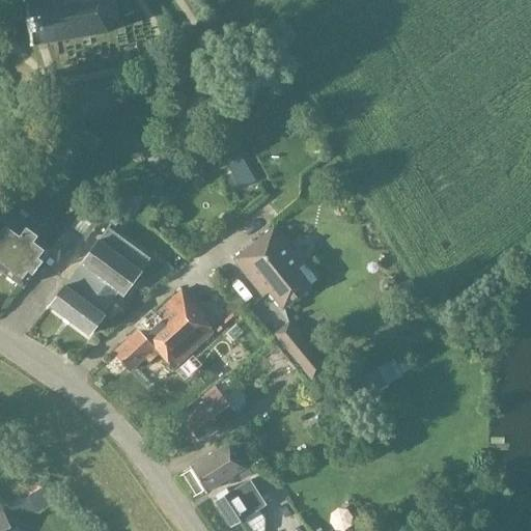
[(113,0),(44,0),(23,3),(30,46),(108,32),(118,19),(115,1),(113,0)]
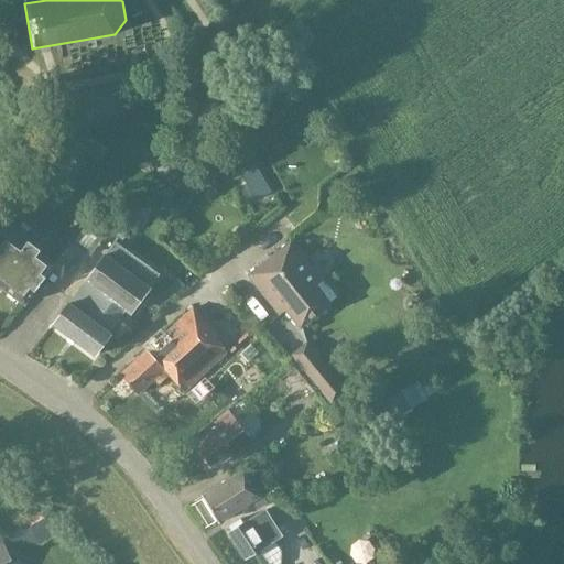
[(137,0),(122,0),(131,19),(144,14),(137,0)]
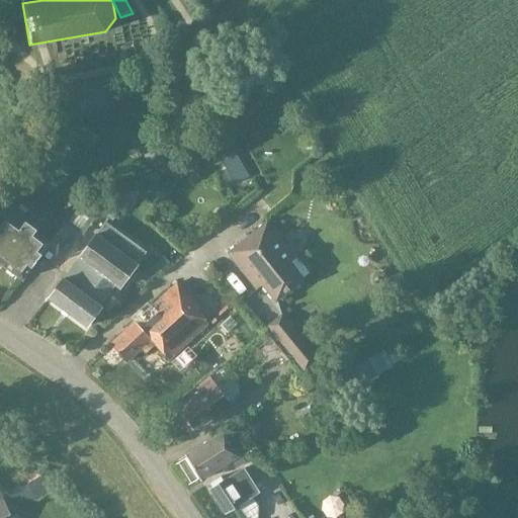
[(133,83),(120,86),(123,97),(135,94),(133,83)]
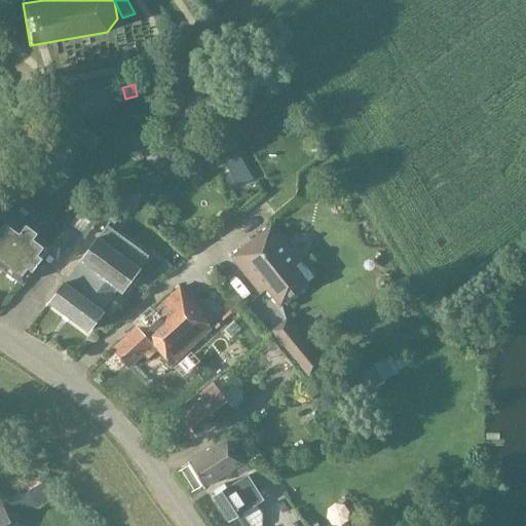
[(3,217),(0,220),(0,268),(21,286),(50,248),(35,236),(36,235),(25,226),(22,230),(3,217)]
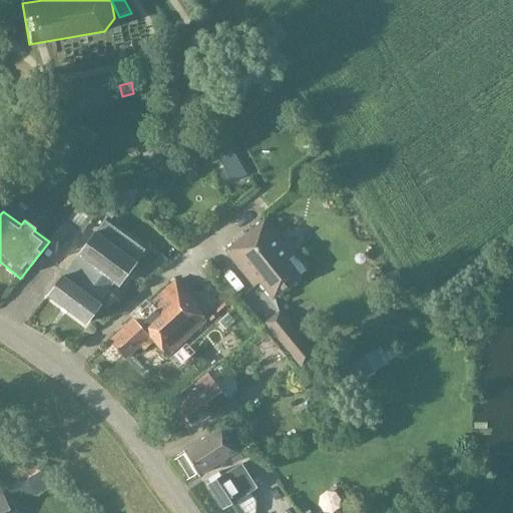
[(265,219),(224,250),(252,287),(260,281),(272,296),(297,277),(285,261),(292,254),(265,219)]
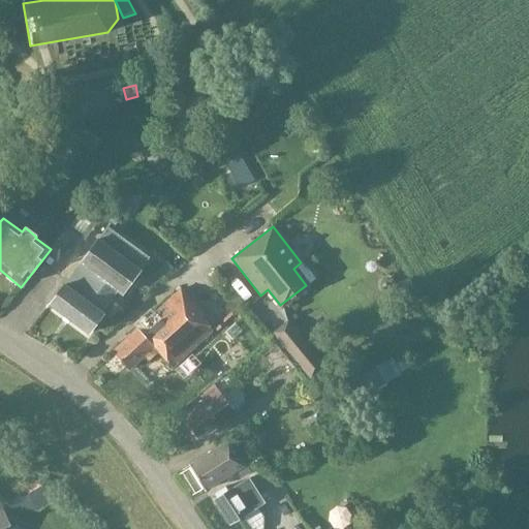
[(63,286),(48,306),(87,336),(102,315),(99,313),(116,292),(121,296),(148,258),(106,227),(63,286)]
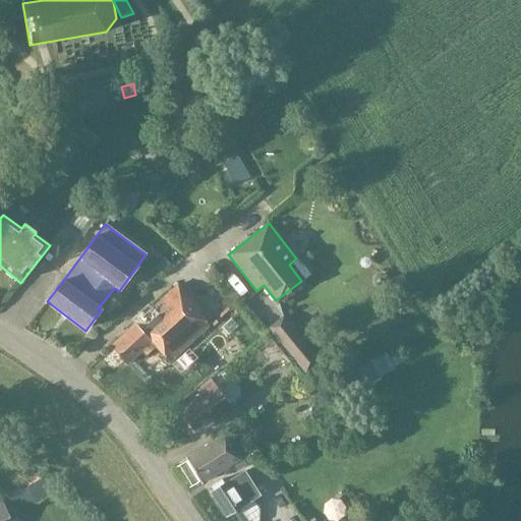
[(134,325),(109,348),(125,365),(140,352),(145,357),(155,348),(169,363),(209,327),(198,315),(201,312),(177,286),(134,326),(134,325)]
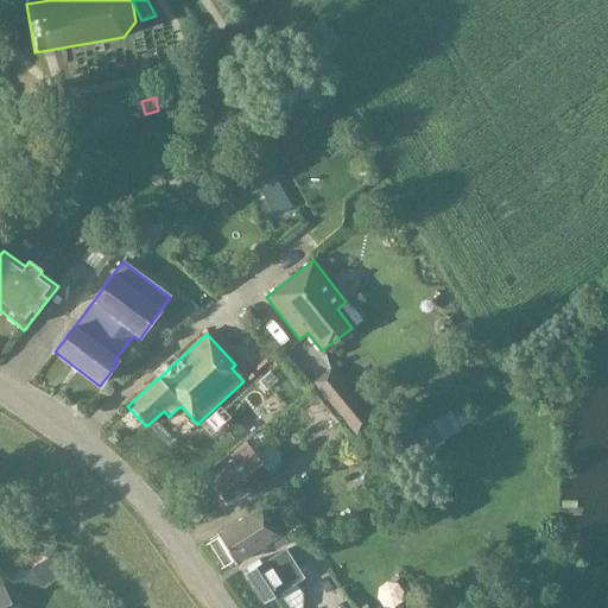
[(312,386),(318,393),(355,437),(373,422),(330,371),(312,386)]
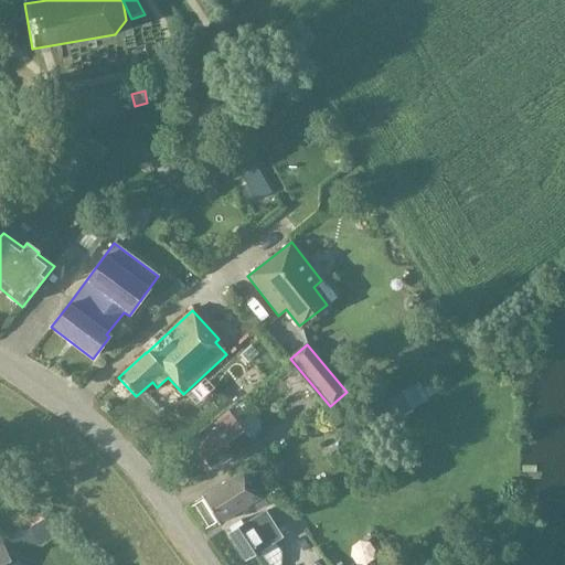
[(401,392),(373,407),(383,426),(411,411),(401,392)]
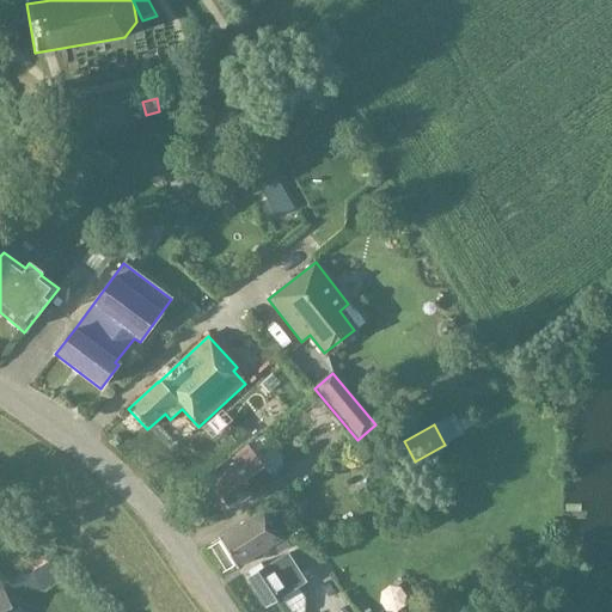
[(251,453),(209,483),(227,507),(248,493),(251,497),(273,482),(251,453)]
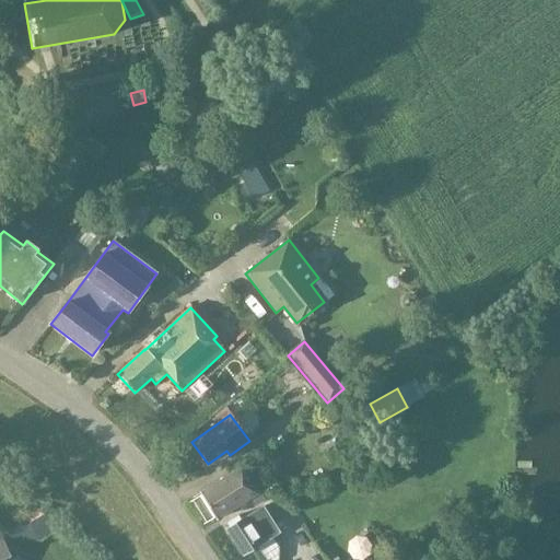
[(242,469),(199,494),(214,520),(248,500),(254,509),(266,501),(260,491),(256,493),(242,469)]
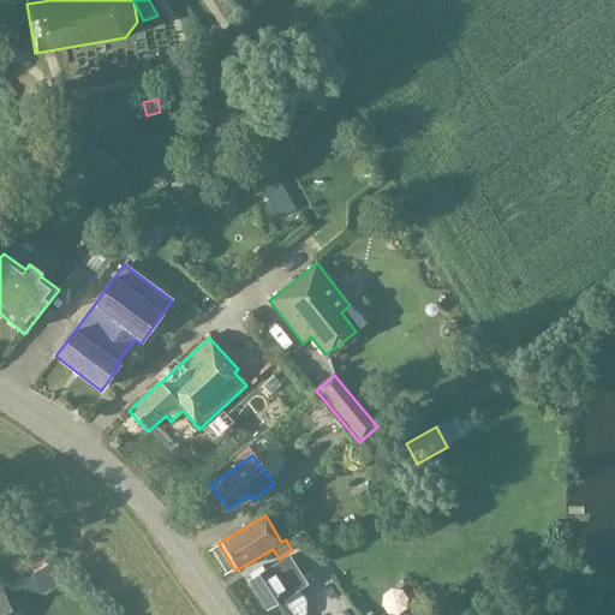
[(48,556),(45,559),(27,569),(35,584),(57,571),(48,556)]
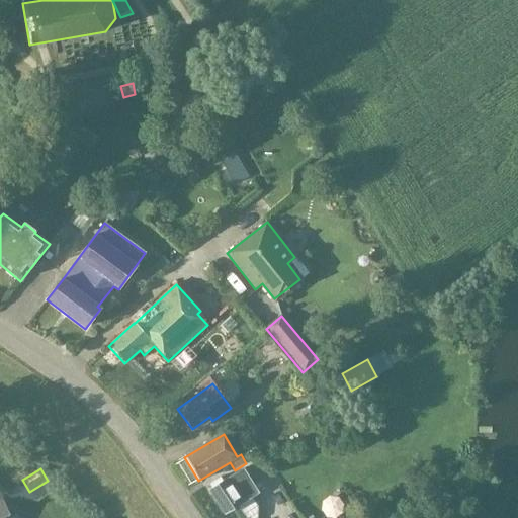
[(220,478),(208,485),(211,489),(209,491),(225,515),(259,495),(244,469),(223,482),(220,478)]
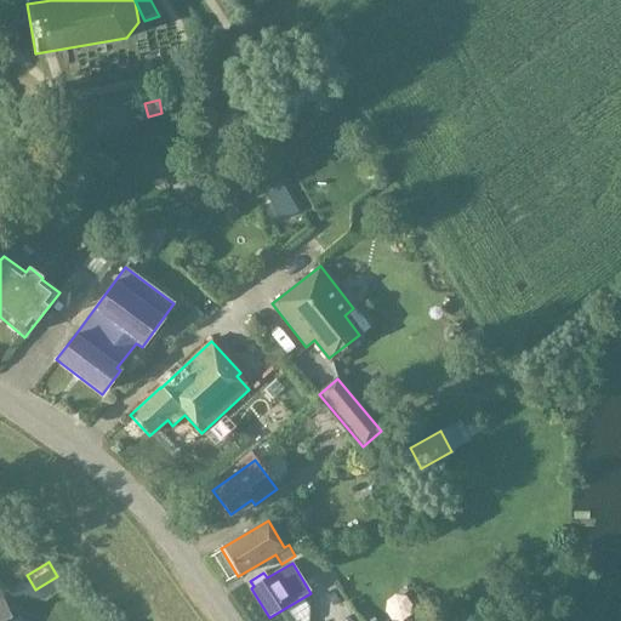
[(0,594),(0,620),(6,620),(11,619),(0,594)]
